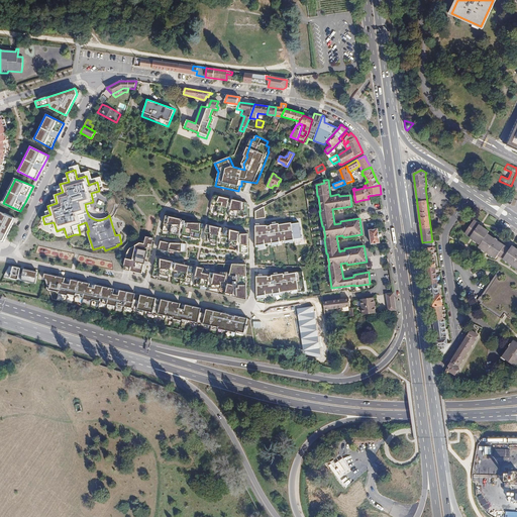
[(247,203),(232,200),(232,202),(229,202),(229,199),(213,195),(210,210),(216,211),(216,212),(229,215),(239,217),(239,216),(247,216),(247,203)]
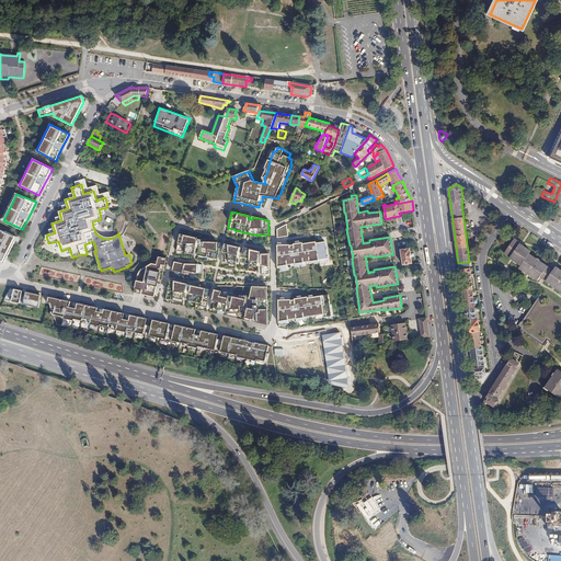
[(0,235),(0,261),(6,262),(18,237),(2,230),(0,235)]
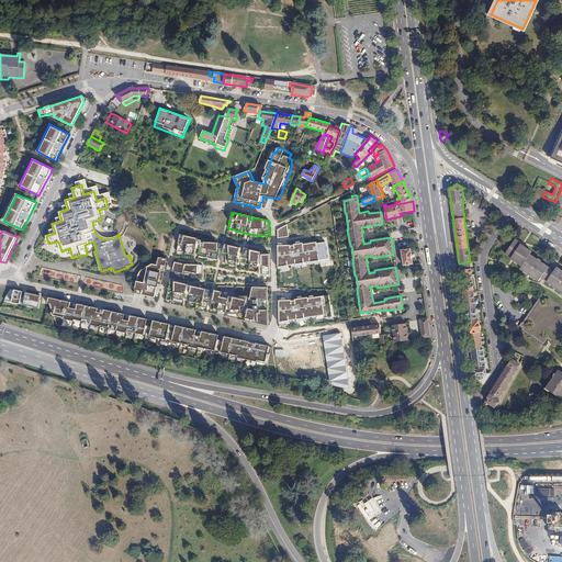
[(222,244),(201,243),(201,240),(199,240),(199,238),(181,235),(177,250),(187,250),(187,253),(199,255),(218,259),(222,244)]
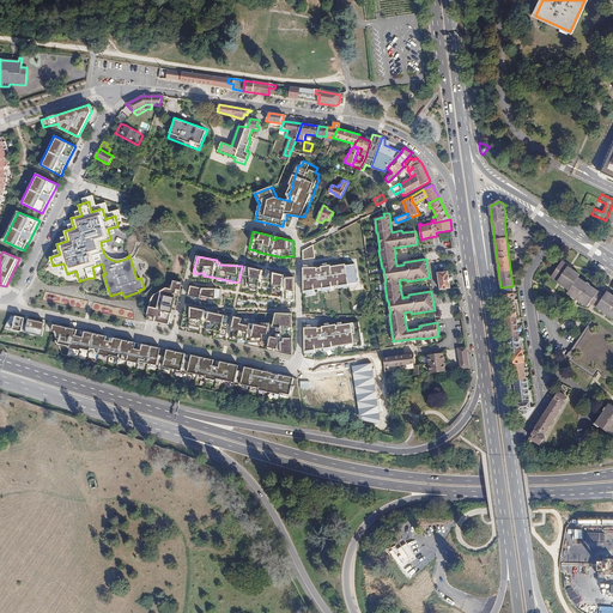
[(353,261),(304,267),(302,274),(302,289),(304,303),(359,296),(353,261)]
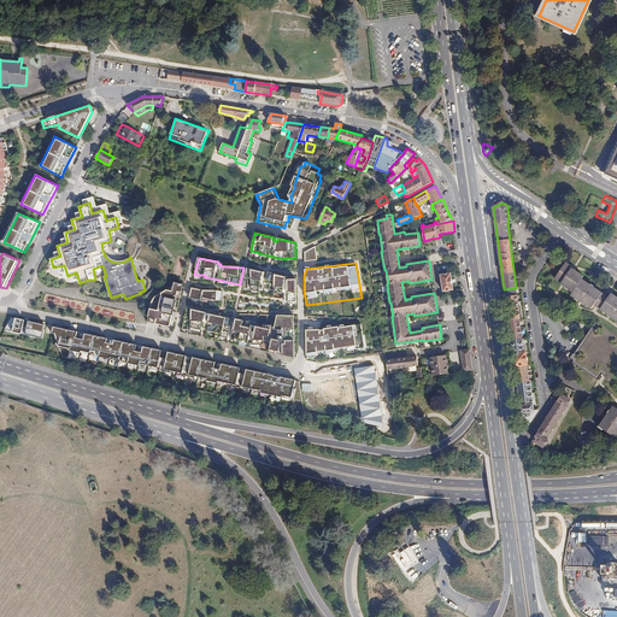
[(616,297),(611,293),(609,298),(581,280),(583,276),(571,268),(573,266),(565,263),(554,277),(562,282),(560,283),(573,292),(571,295),(592,309),(594,305),(601,310),(600,310),(616,321),(616,297)]
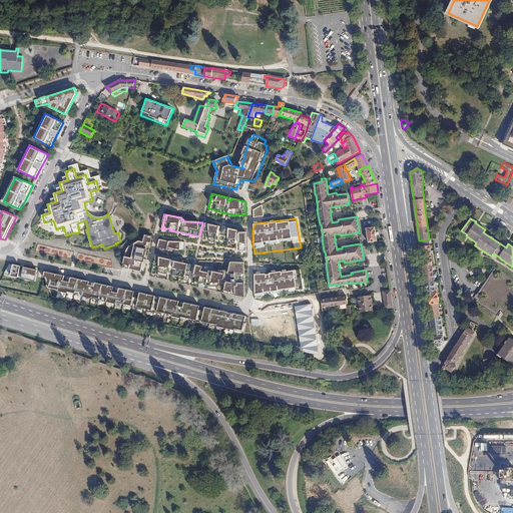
[(219,242),(219,239),(227,241),(230,228),(230,227),(222,225),(221,231),(219,230),(220,226),(211,224),(211,223),(205,222),(202,237),(207,238),(207,239),(215,241),(219,242)]
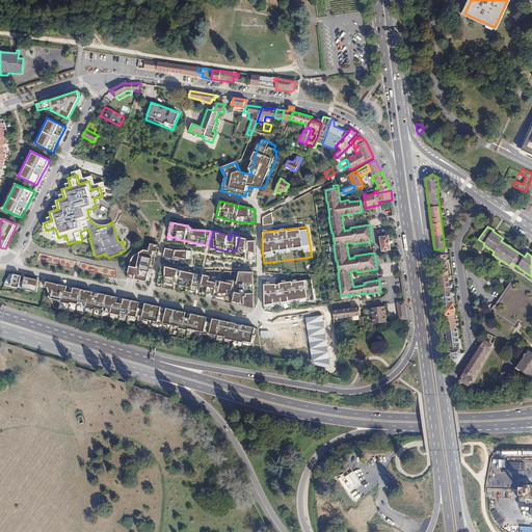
[(382,251),(391,249),(389,235),(380,237),(381,249),(382,251)]
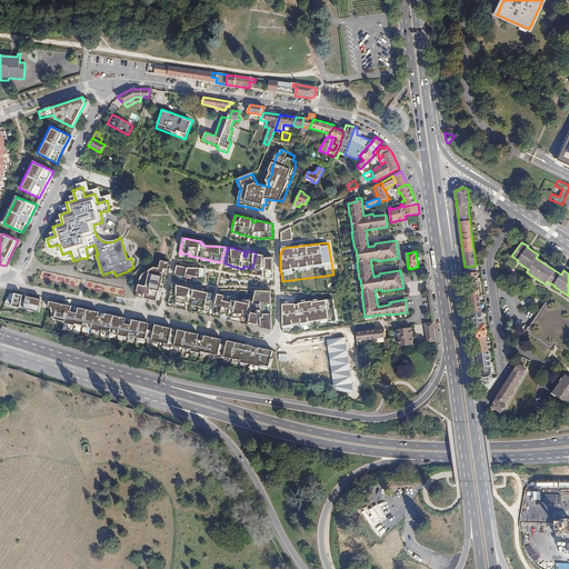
[(252,268),(260,271),(262,260),(265,261),(266,279),(273,281),(273,258),(256,253),(252,268)]
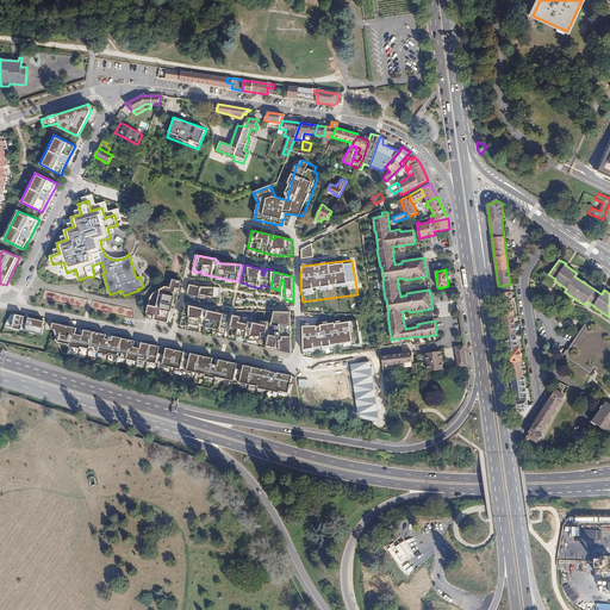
[(180,294),(184,281),(173,279),(172,282),(154,293),(150,299),(145,316),(169,323),(176,293),(180,294)]
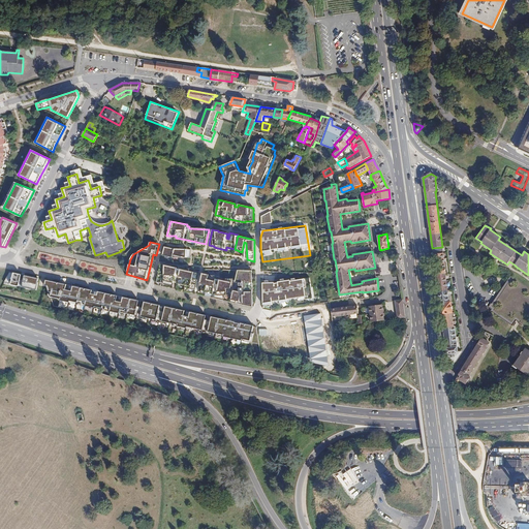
[(175,249),(164,247),(162,255),(173,257),(190,258),(191,249),(175,249)]
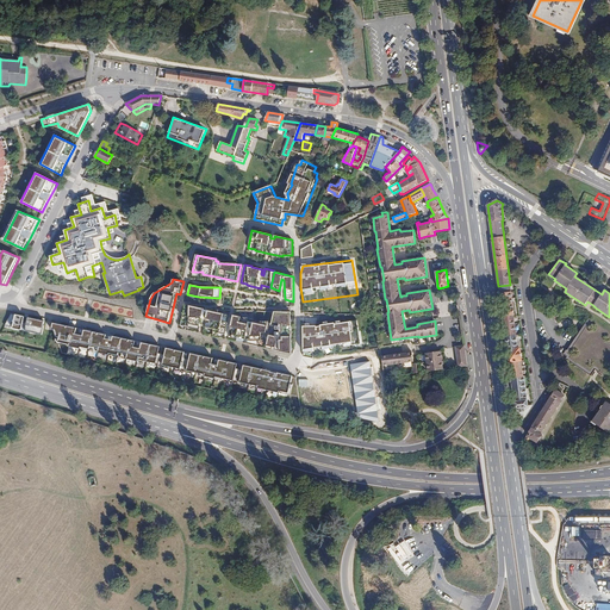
[(523,419),(531,405),(528,406),(524,377),(523,377),(521,362),(522,362),(520,347),(517,348),(512,313),(514,313),(511,292),(499,293),(516,421),(523,419)]
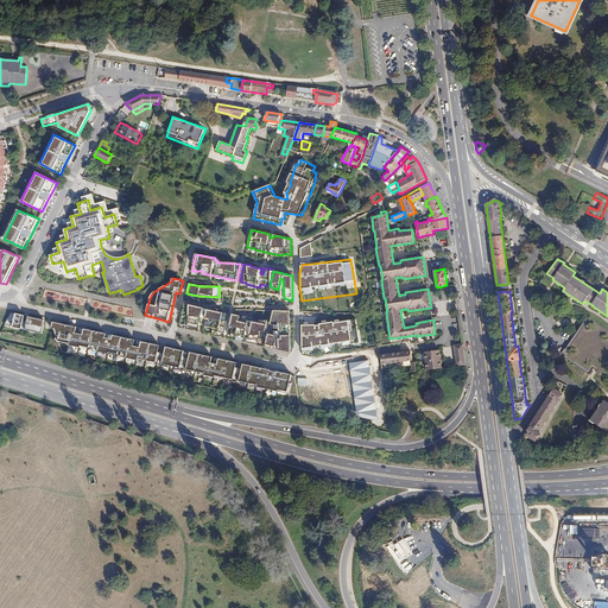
[(217,309),(207,309),(185,304),(179,325),(188,325),(188,327),(198,329),(200,325),(203,327),(213,328),(211,334),(217,335),(219,333),(225,334),(229,314),(217,311),(217,309)]
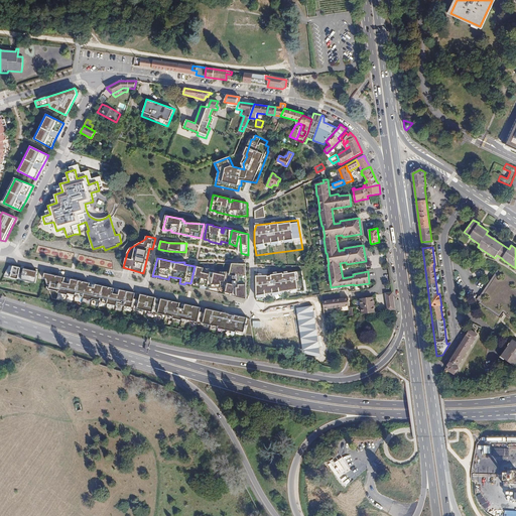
[(10,264),(0,283),(0,285),(33,294),(38,271),(10,264)]
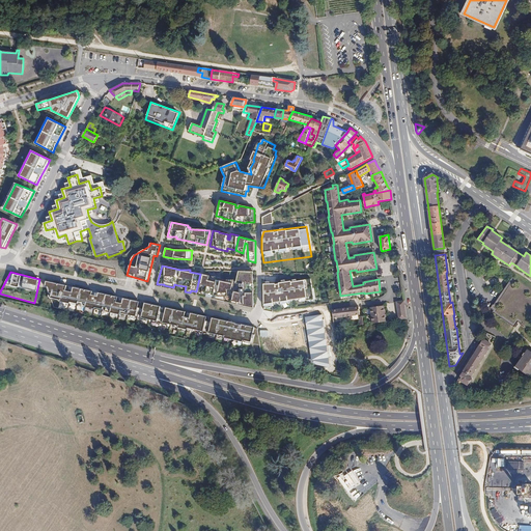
[(233,281),(233,280),(229,280),(225,297),(233,297),(232,301),(238,302),(238,304),(254,308),(253,272),(239,272),(236,281),(233,281)]
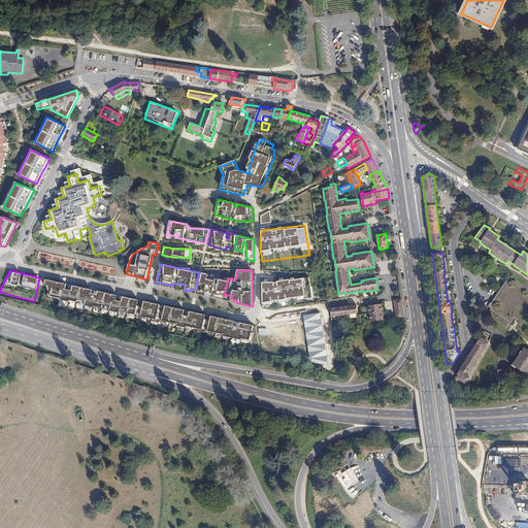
[(318,302),(312,273),(262,270),(263,309),(269,309),(318,302)]
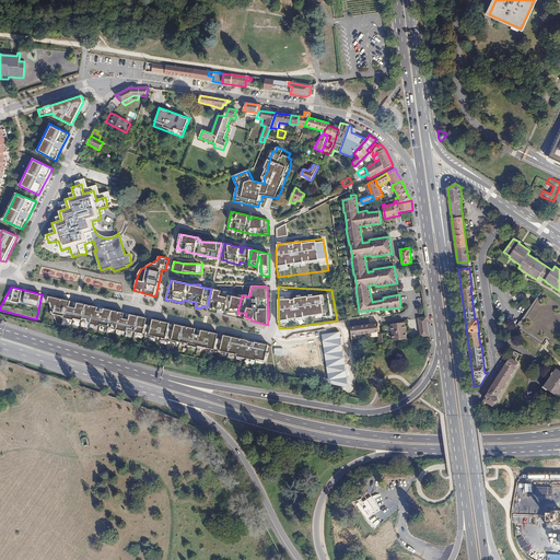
[(242,295),(232,295),(229,295),(230,292),(220,292),(220,290),(214,289),(210,307),(212,308),(212,310),(217,311),(217,310),(229,313),(237,313),(242,295)]
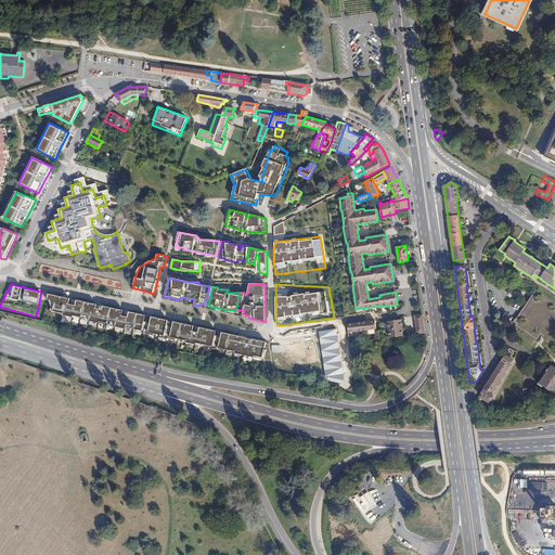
[(515,326),(516,327),(538,341),(541,336),(545,338),(544,340),(547,343),(554,330),(554,301),(536,289),(516,319),(515,318),(512,322),(516,324),(515,326)]
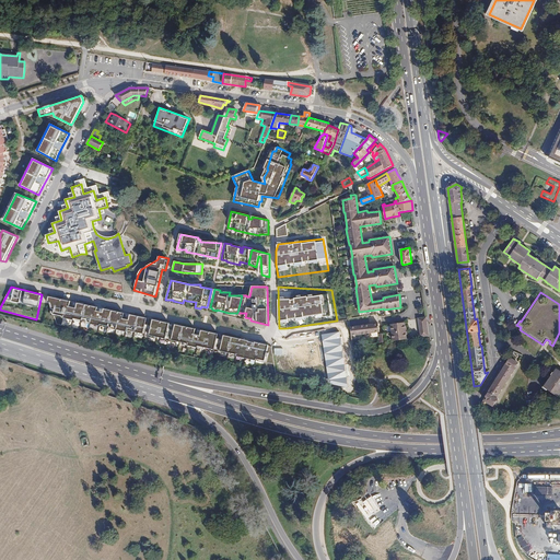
[(57,325),(275,374),(272,347),(48,298),(47,302),(57,325)]
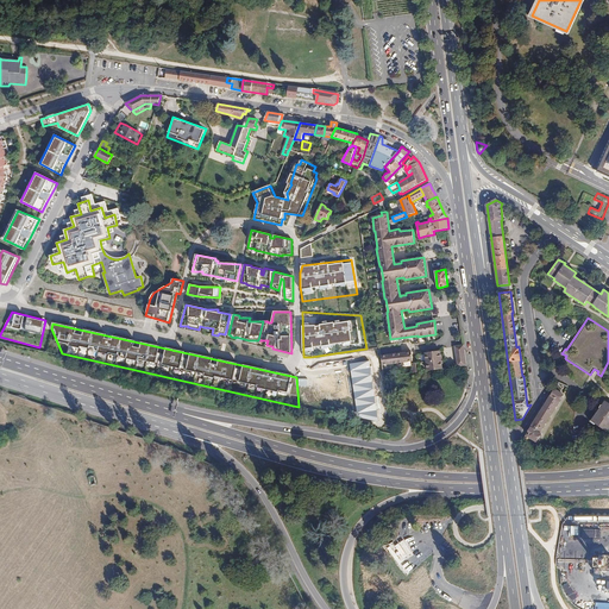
[(456,346),(444,349),(446,368),(458,366),(456,346)]
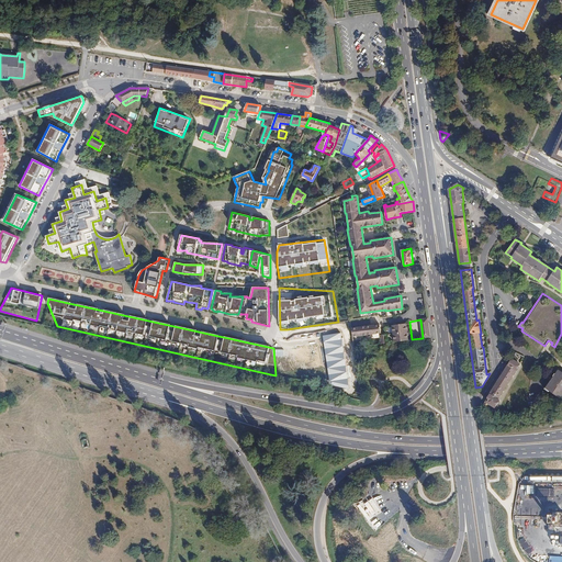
[(406,324),(393,325),(395,343),(408,340),(406,324)]
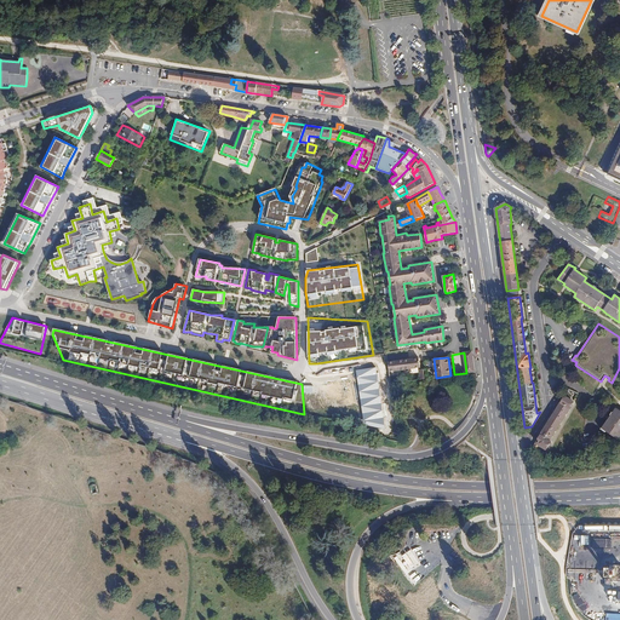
[(419,359),(388,362),(389,366),(389,372),(420,367),(419,359)]
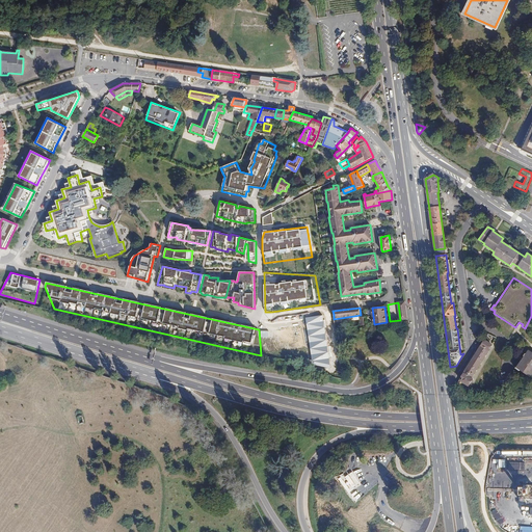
[(478,350),(460,378),(461,378),(460,380),(468,386),(473,379),(471,378),(491,345),(484,340),(478,350)]
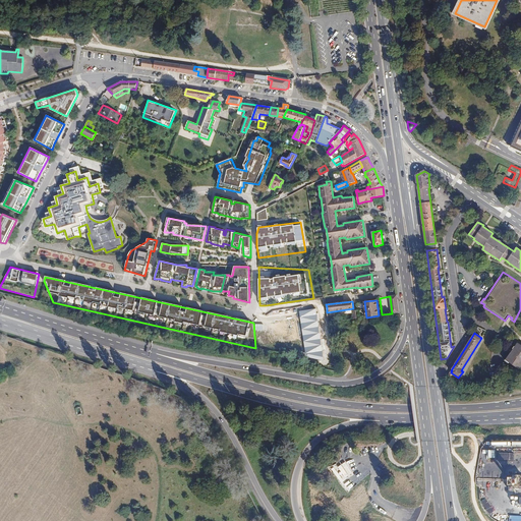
[(506,360),(519,369),(520,365),(520,345),(518,343),(506,360)]
